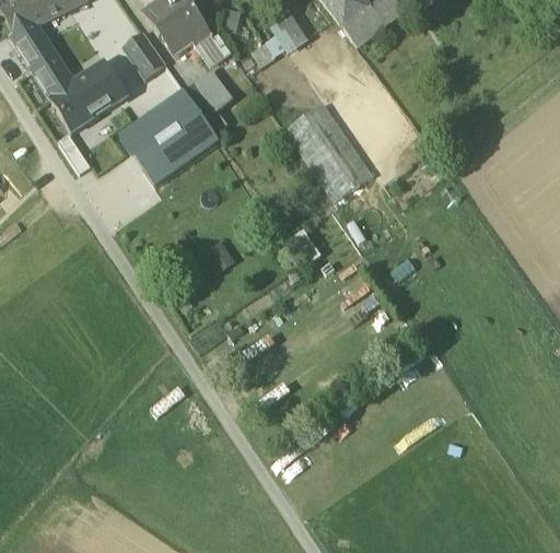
[(37,25),(49,19),(39,0),(18,0),(1,8),(14,33),(14,35),(36,24),(37,25)]
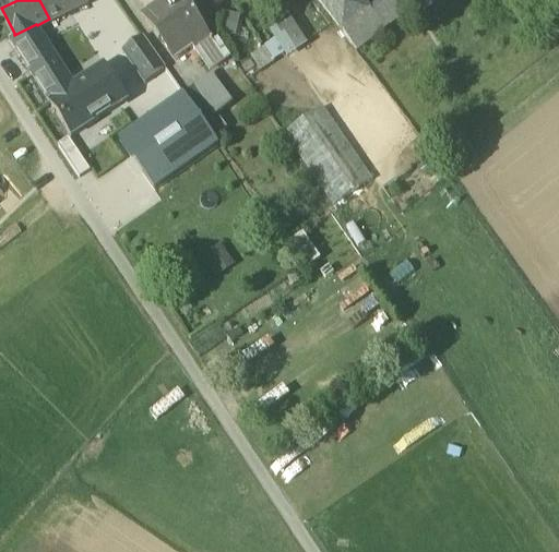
[(39,0),(49,19),(88,0),(39,0)]
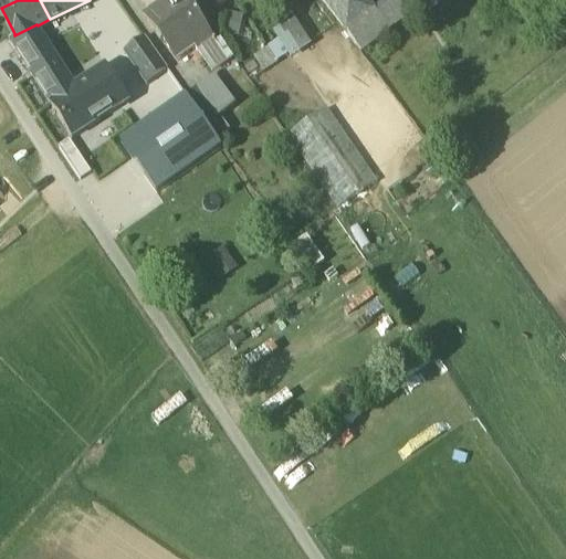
[(197,48),(197,46),(211,37),(186,0),(165,0),(146,13),(175,54),(192,42),(197,48)]
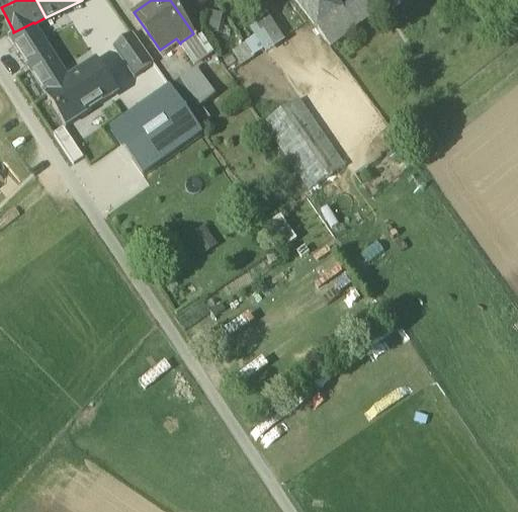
[(342,4),(339,0),(298,0),(330,41),(357,21),(342,4)]
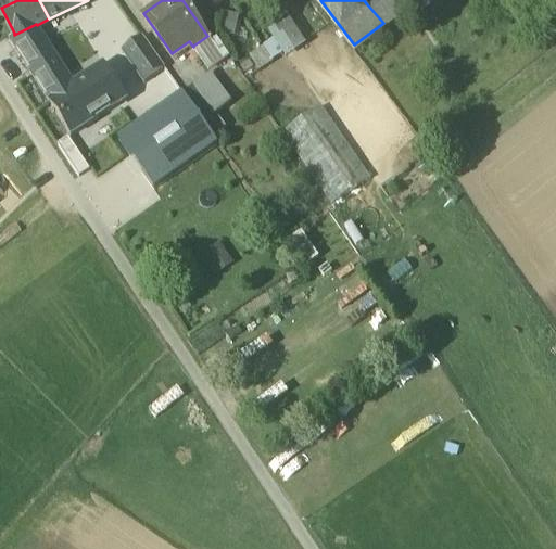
[(383,23),(408,3),(405,0),(373,0),(367,4),(383,23)]
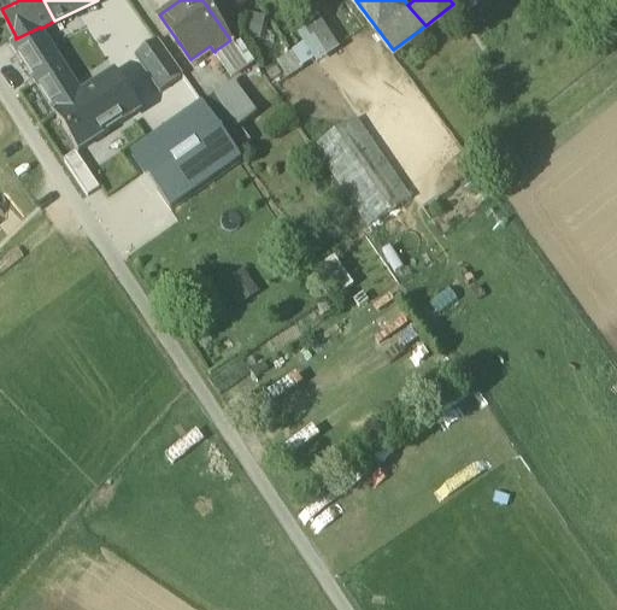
[(246,7),(241,30),(259,34),(264,11),(246,7)]
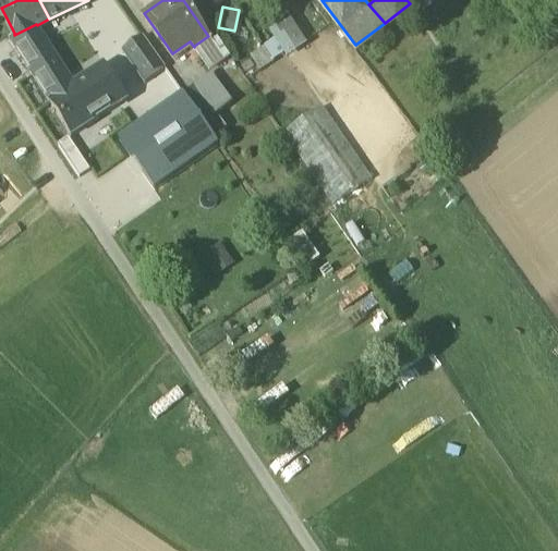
[(278,32),(287,47),(302,39),(293,23),(278,32)]
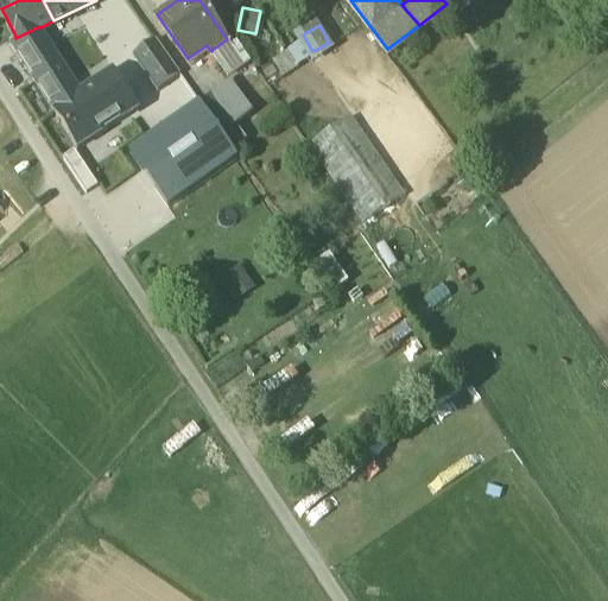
[(10,39),(43,90),(69,73),(40,27),(39,26),(16,38),(16,36),(10,39)]
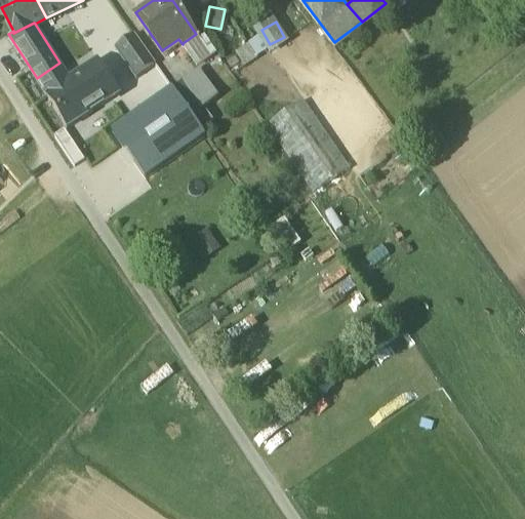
[(209,53),(196,34),(183,43),(196,63),(209,53)]
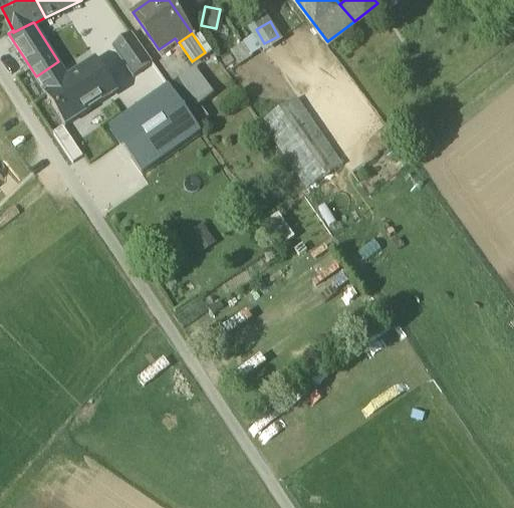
[(155,63),(134,34),(114,46),(134,76),(155,63)]
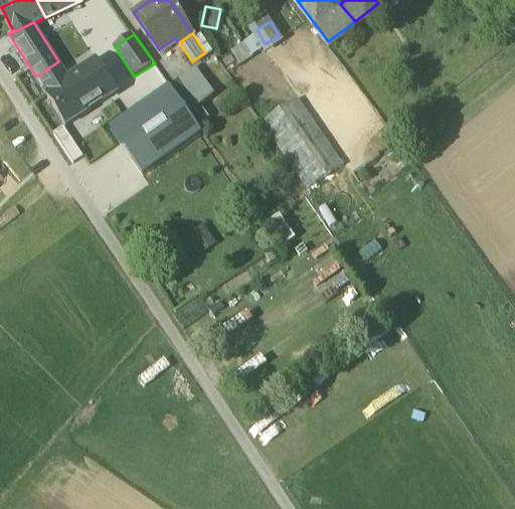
[(243,37),(229,46),(238,60),(252,51),(243,37)]
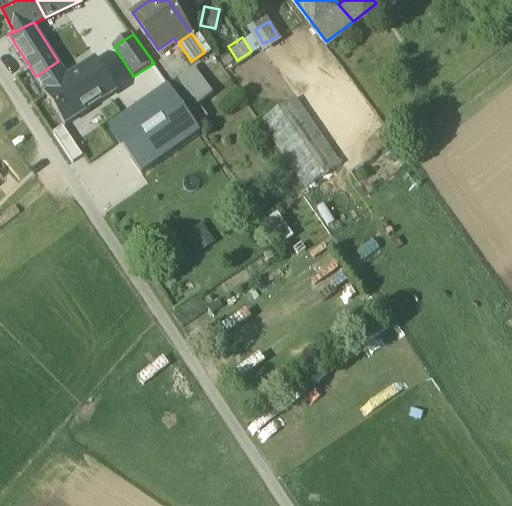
[(97,57),(69,75),(45,91),(65,121),(116,88),(97,57)]
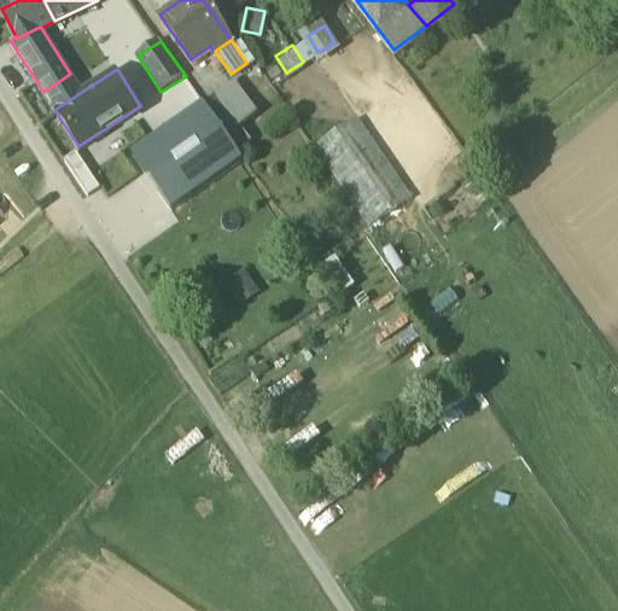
[(44,92),(54,110),(83,91),(71,73),(70,74),(44,92)]
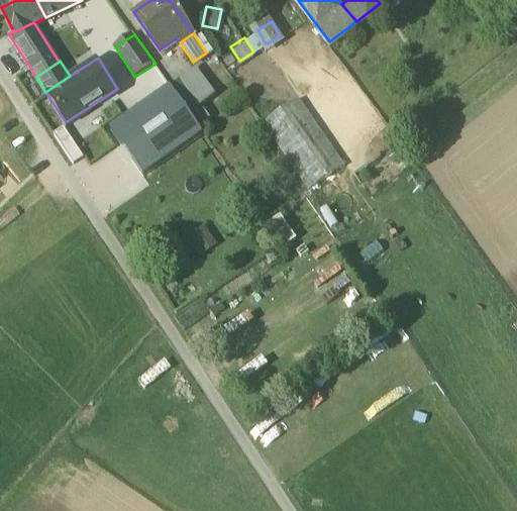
[(170,83),(198,122),(207,115),(198,104),(212,93),(192,67),(170,83)]
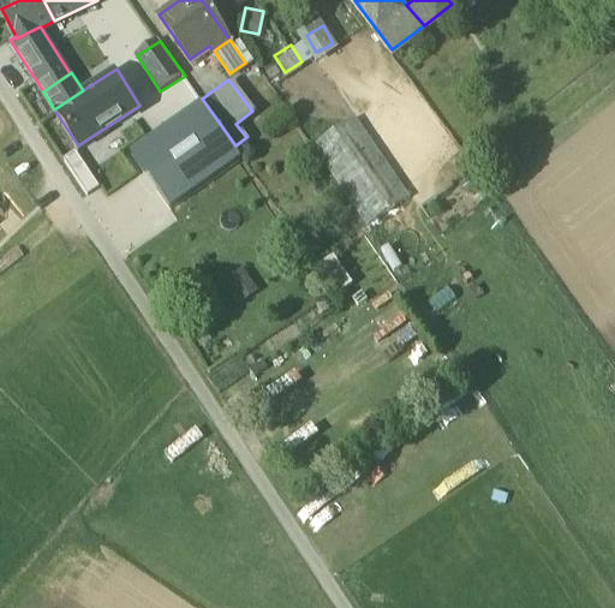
[(201,99),(131,149),(169,204),(240,154),(201,99)]
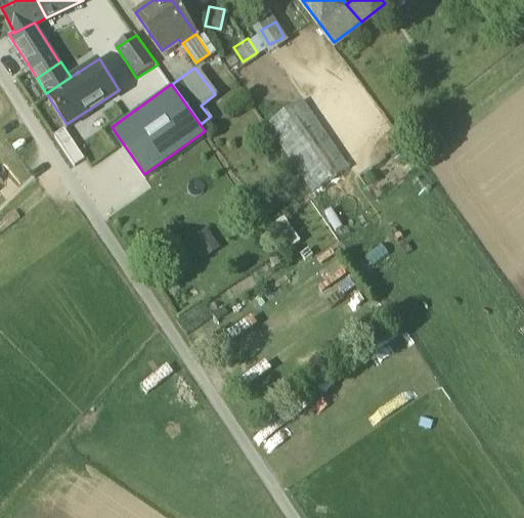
[(263,122),(303,181),(342,155),(302,95),(263,122)]
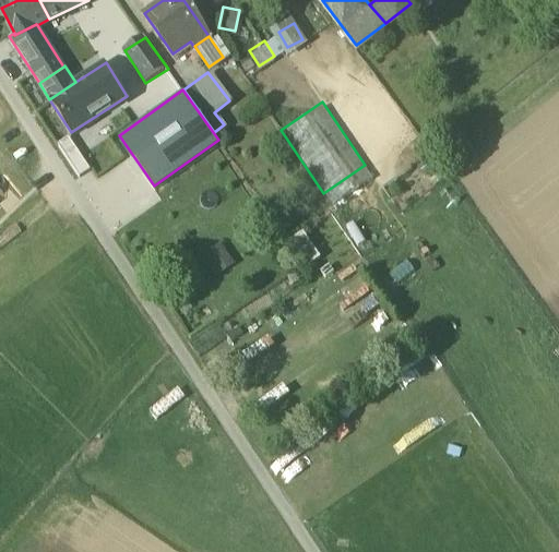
[(79,172),(90,165),(71,132),(58,140),(79,172)]
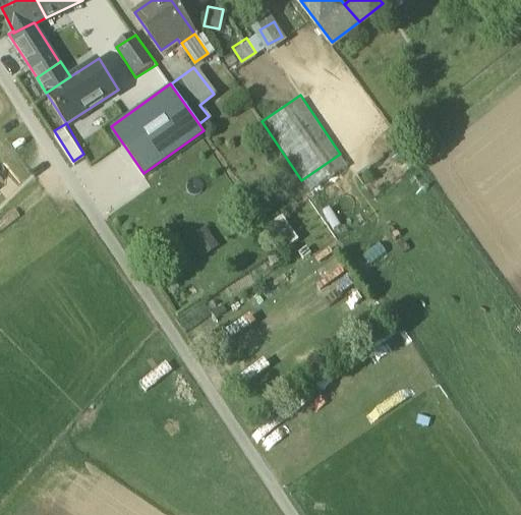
[(275,250),(298,237),(283,211),(259,224),(275,250)]
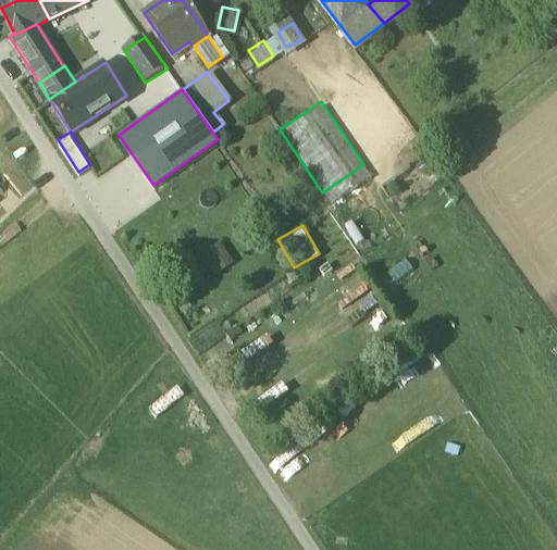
[(214,271),(234,257),(219,237),(200,251),(214,271)]
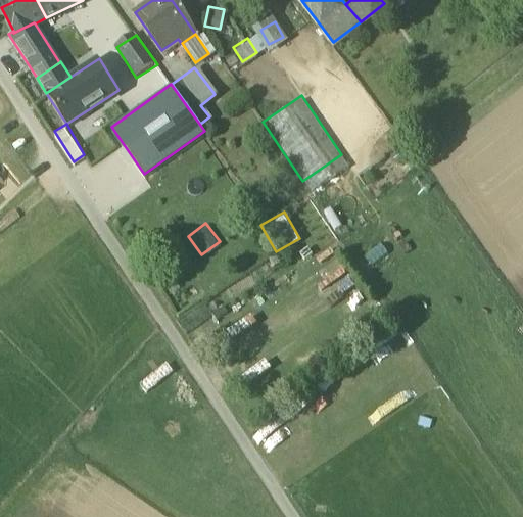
All buildings are outlined.
